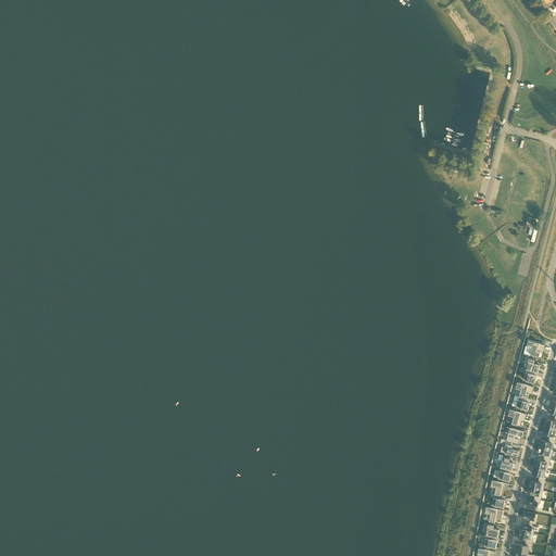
[(529,341),(527,346),(532,348),(530,355),(539,357),(541,352),(541,350),(544,351),(545,348),(545,345),(536,343),(535,342),(529,341)]
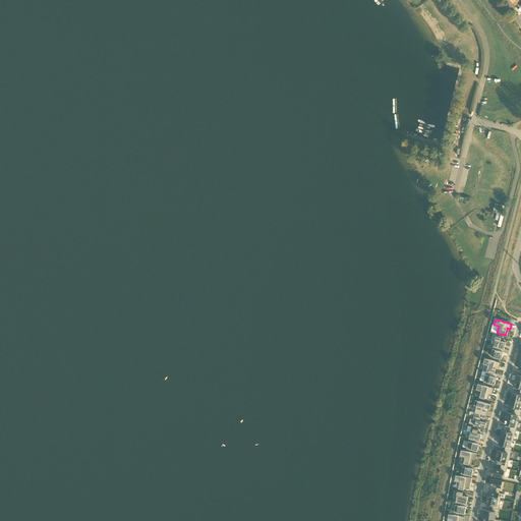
[(494,346),(505,349),(506,342),(503,341),(501,341),(502,339),(502,338),(496,336),(494,346)]
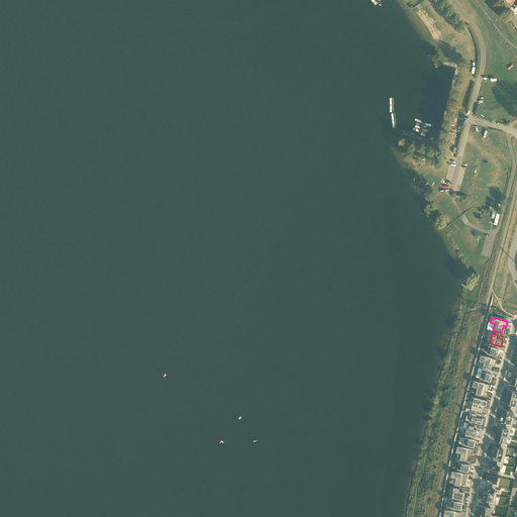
[(490,343),(487,353),(498,356),(501,346),(490,343)]
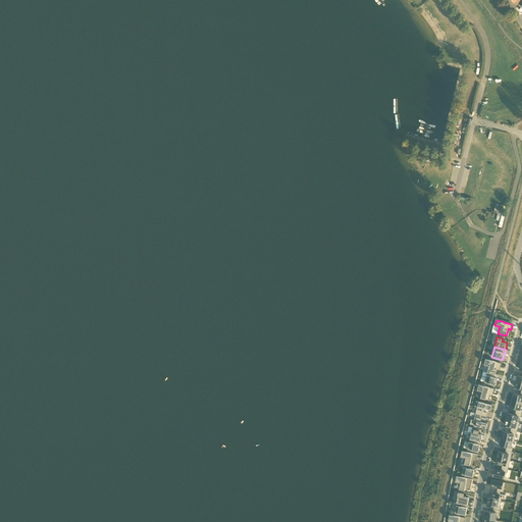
[(485,359),(484,364),(489,366),(487,372),(497,374),(498,370),(498,368),(501,369),(502,363),(485,359)]
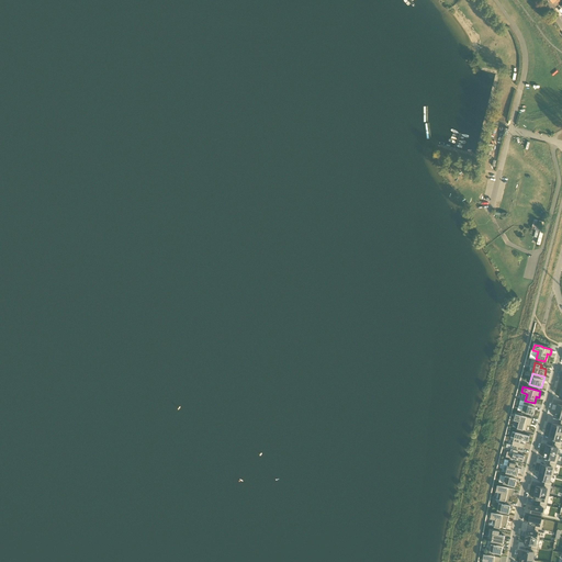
[(525,401),(521,412),(534,415),(537,404),(535,403),(525,401)]
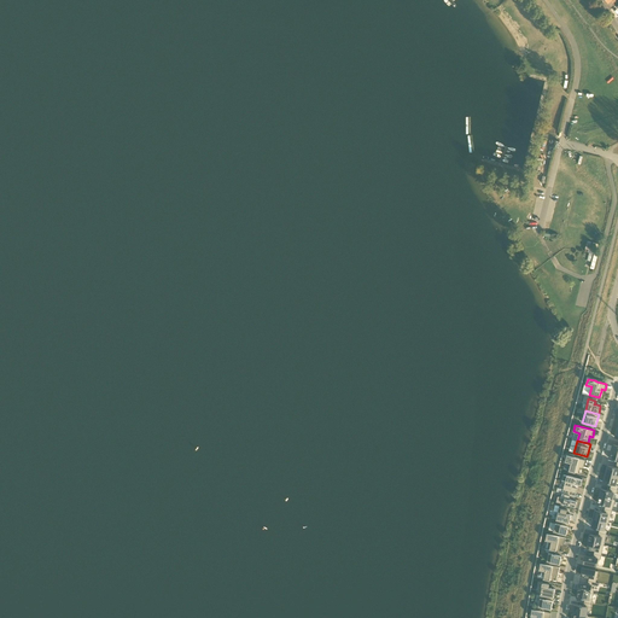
[(567,455),(565,462),(571,464),(569,471),(578,473),(581,468),(581,466),(584,467),(586,461),(567,455)]
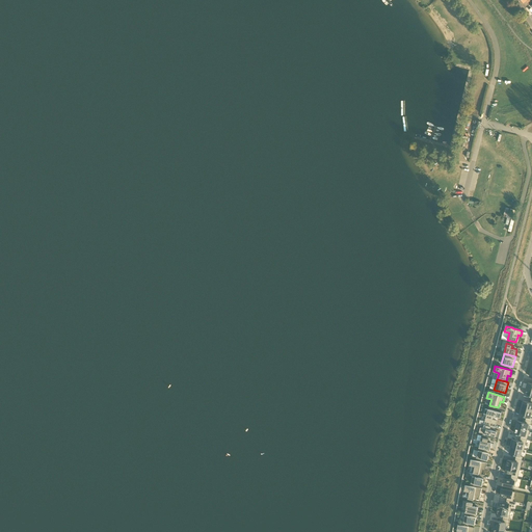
[(523,401),(521,407),(531,410),(531,408),(531,399),(531,400),(530,402),(523,401)]
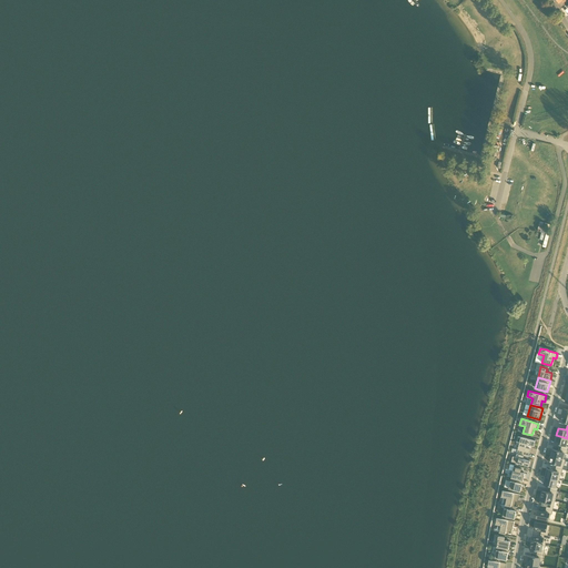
[(518,436),(517,442),(520,443),(518,449),(518,450),(530,453),(530,449),(526,448),(527,445),(534,446),(536,440),(535,440),(518,436)]
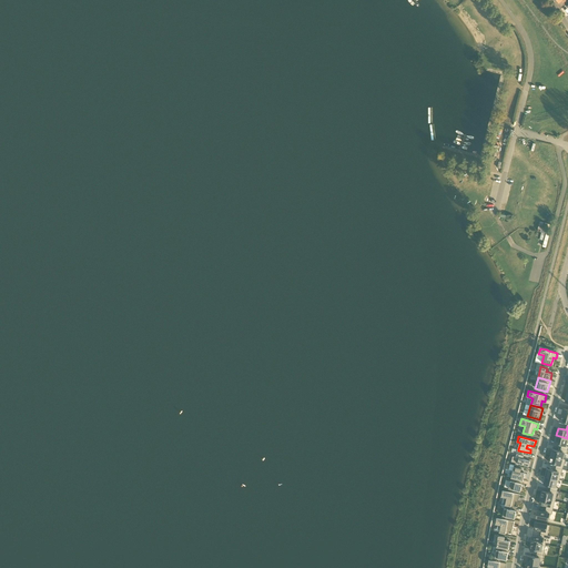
[(556,436),(555,443),(561,445),(560,448),(567,450),(567,448),(567,446),(566,446),(567,438),(556,436)]
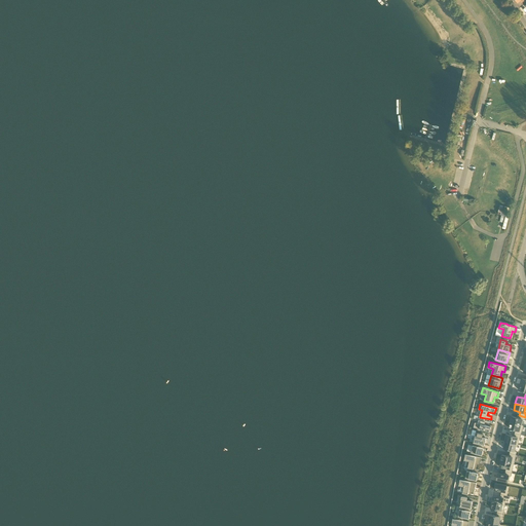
[(512,416),(510,422),(520,425),(522,419),(525,420),(525,417),(519,415),(519,418),(512,416)]
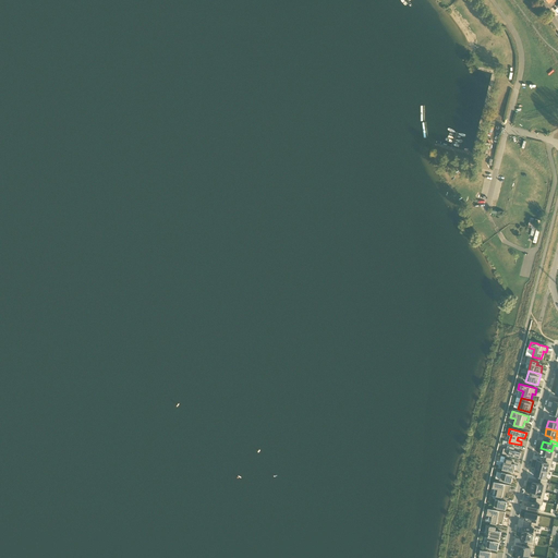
[(504,448),(502,453),(519,458),(519,459),(521,453),(513,451),(514,448),(519,449),(520,446),(521,446),(521,445),(509,443),(507,449),(504,448)]
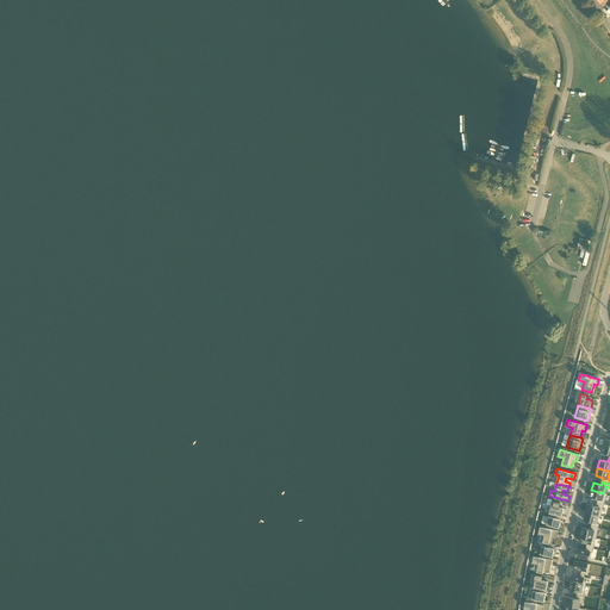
[(591,490),(589,496),(597,498),(596,502),(603,504),(604,499),(601,499),(603,493),(591,490)]
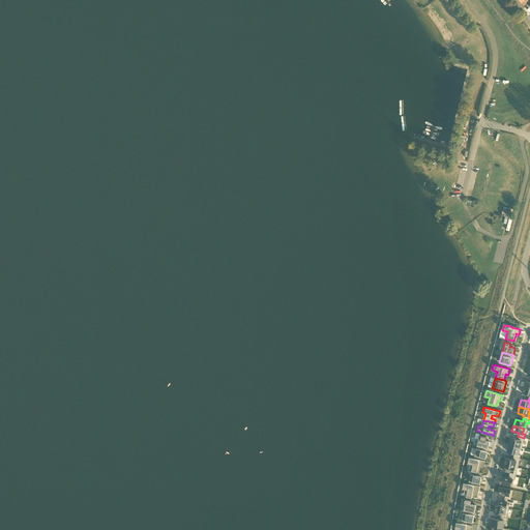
[(479,436),(477,446),(489,448),(490,442),(487,441),(487,438),(479,436)]
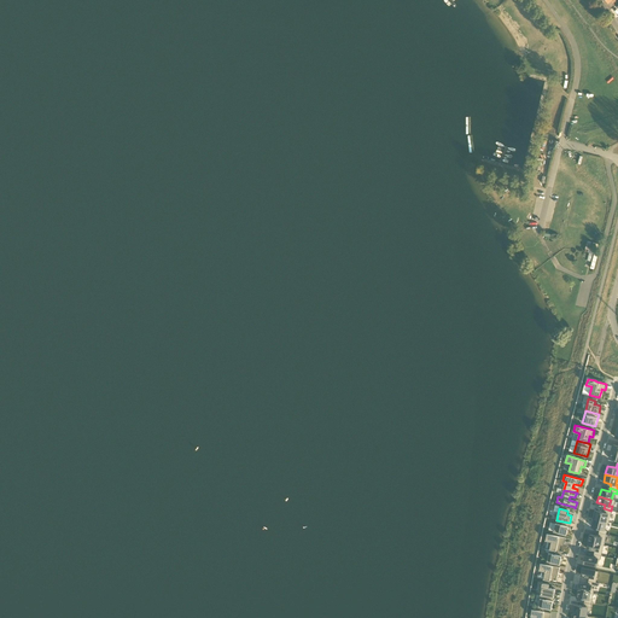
[(594,511),(593,518),(605,522),(606,513),(610,514),(611,511),(604,508),(602,512),(594,511)]
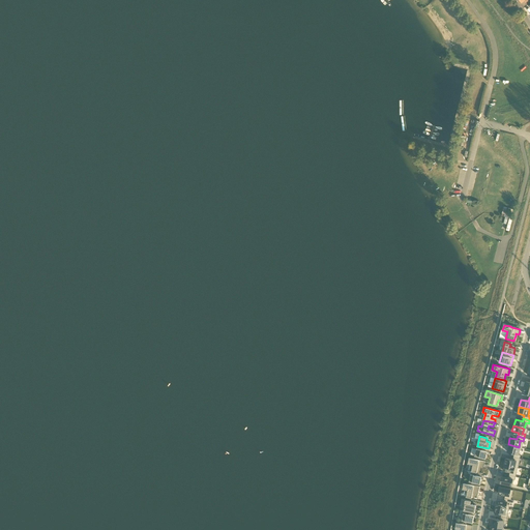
[(508,445),(507,451),(513,453),(512,457),(520,458),(520,454),(518,453),(519,447),(508,445)]
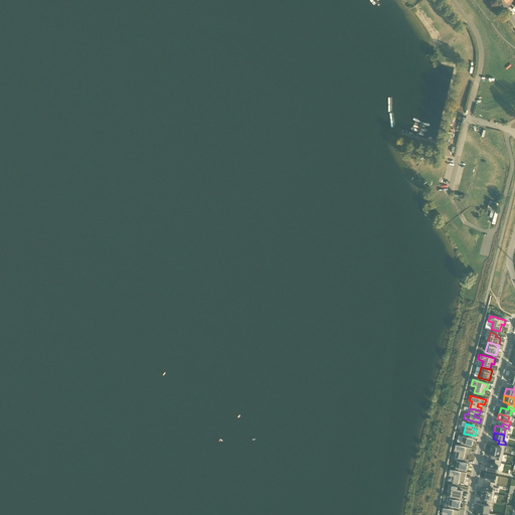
[(464,434),(462,443),(472,446),(475,436),(464,434)]
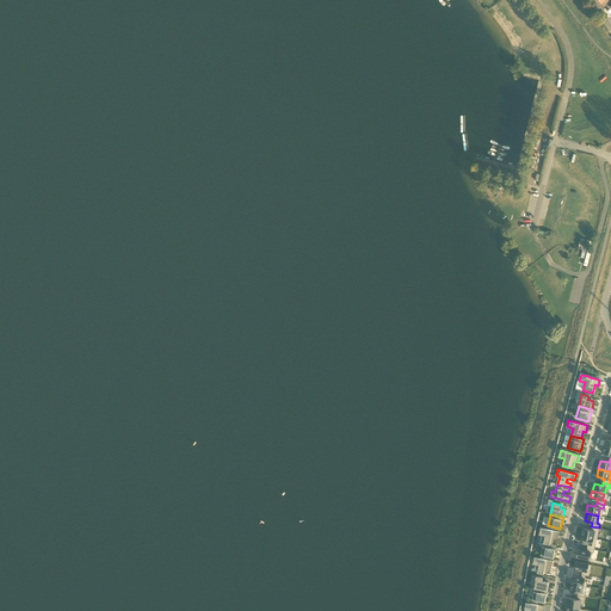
[(582,528),(581,535),(593,538),(594,531),(598,531),(598,529),(591,526),(591,530),(582,528)]
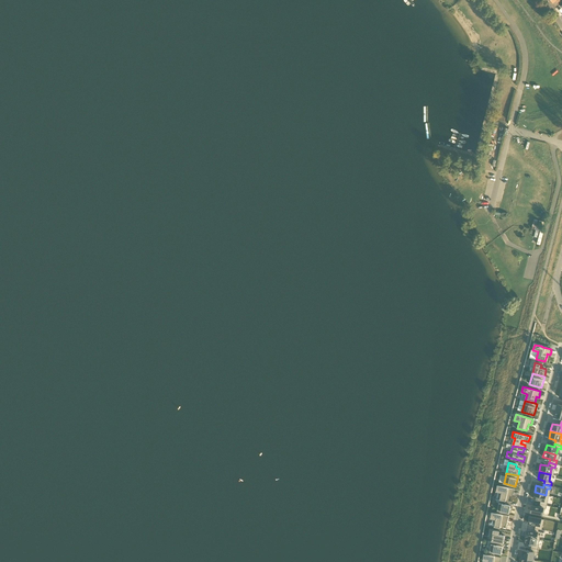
[(497,485),(496,492),(502,493),(499,499),(509,502),(510,496),(510,494),(514,495),(515,490),(497,485)]
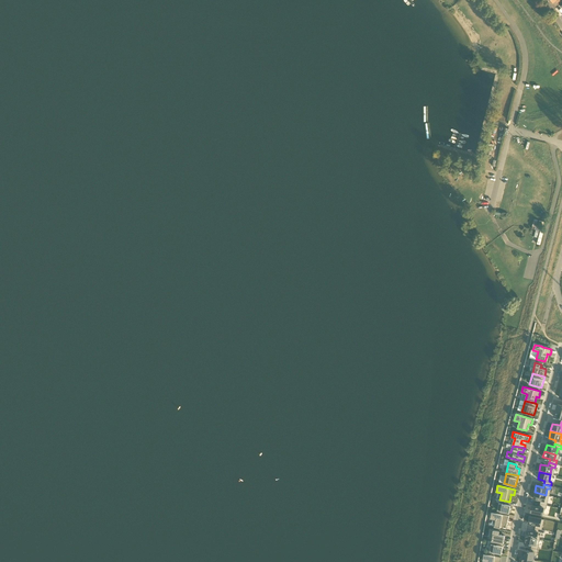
[(534,492),(532,498),(539,501),(539,504),(546,505),(546,502),(543,501),(544,495),(534,492)]
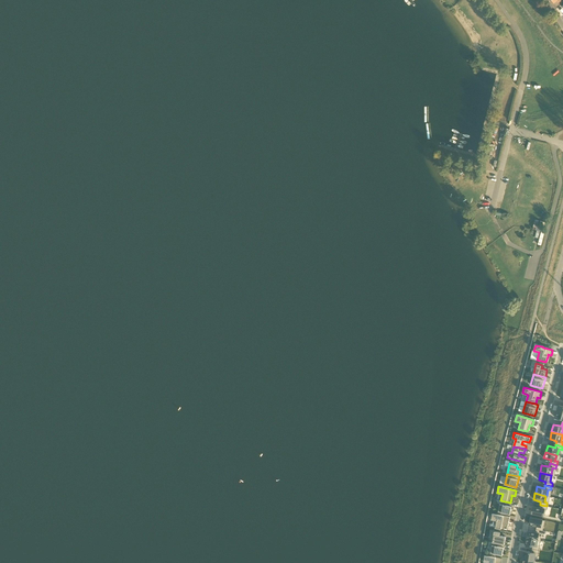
[(500,500),(498,511),(510,514),(512,503),(510,503),(500,500)]
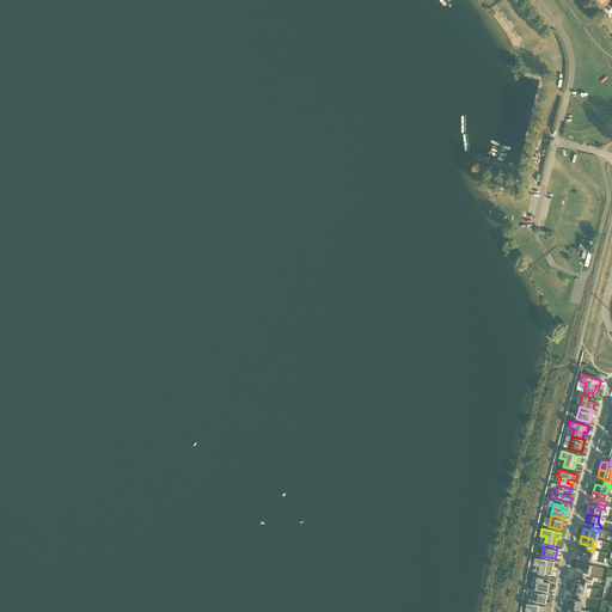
[(579,550),(576,557),(589,561),(591,552),(593,552),(594,550),(586,549),(586,551),(579,550)]
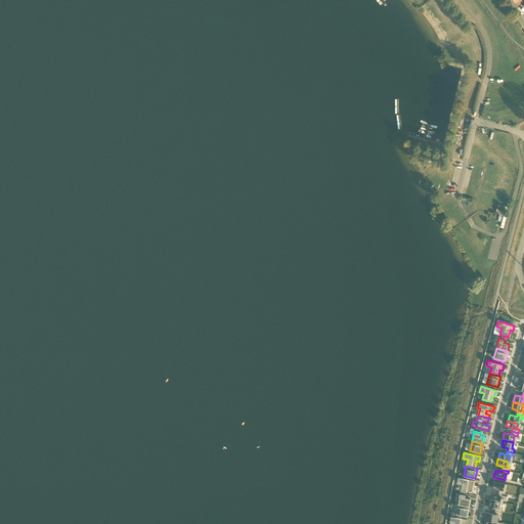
[(459,478),(457,483),(462,484),(461,491),(469,493),(470,488),(471,486),(473,486),(474,481),(459,478)]
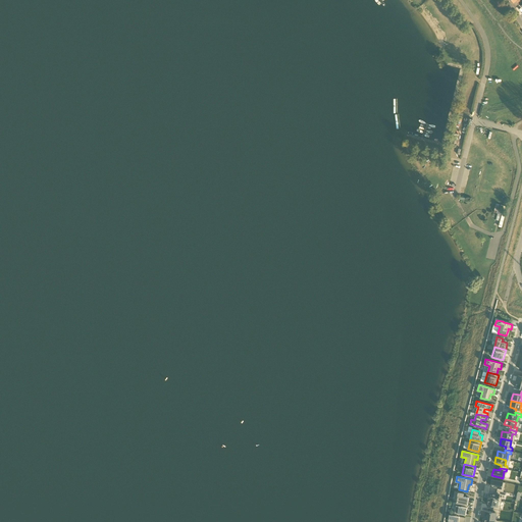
[(492,480),(490,486),(498,487),(498,490),(504,492),(506,483),(492,480)]
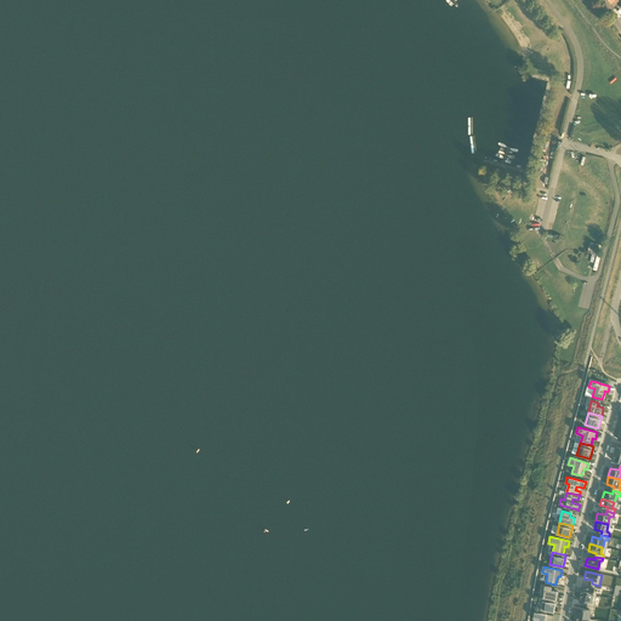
[(582,586),(581,593),(597,596),(598,590),(600,590),(602,586),(599,586),(592,584),(591,587),(582,586)]
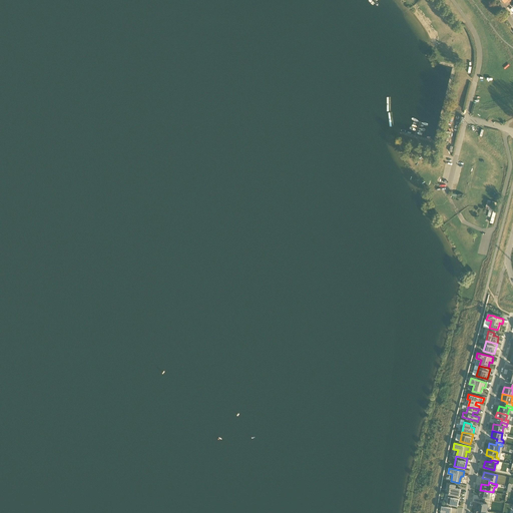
[(449,494),(460,496),(461,489),(456,488),(456,485),(451,484),(449,494)]
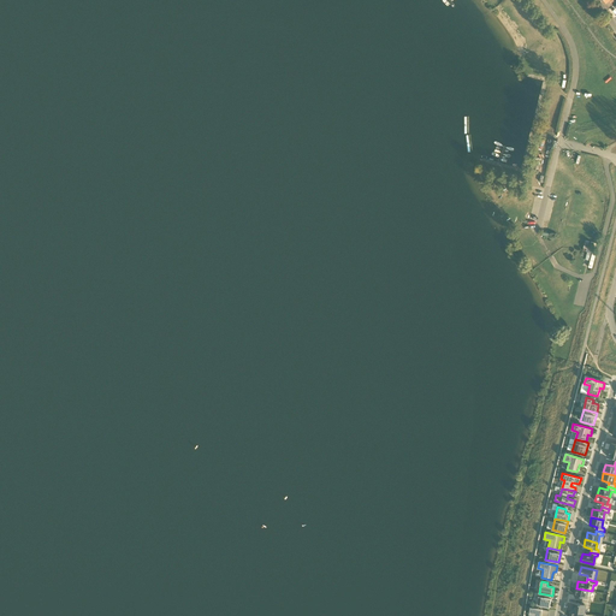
[(576,588),(575,596),(584,597),(582,600),(590,602),(591,598),(590,598),(592,591),(576,588)]
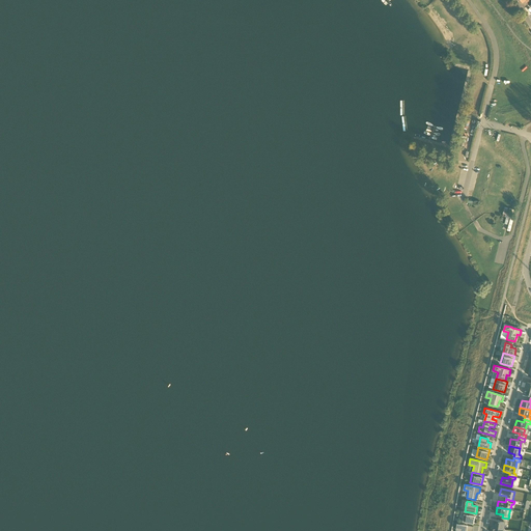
[(465,511),(463,522),(474,524),(476,513),(465,511)]
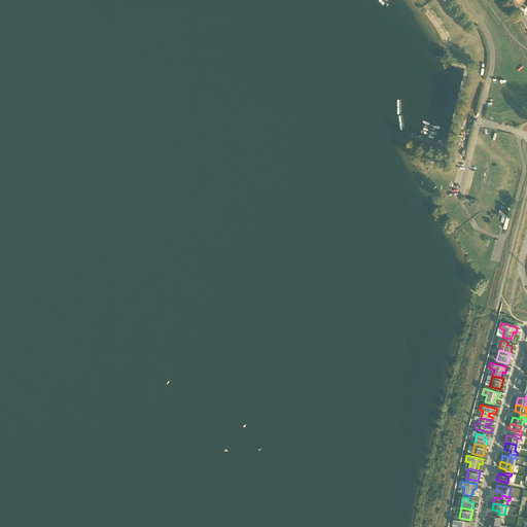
[(491,516),(490,523),(500,525),(501,520),(503,521),(503,518),(504,518),(504,515),(498,514),(498,517),(491,516)]
